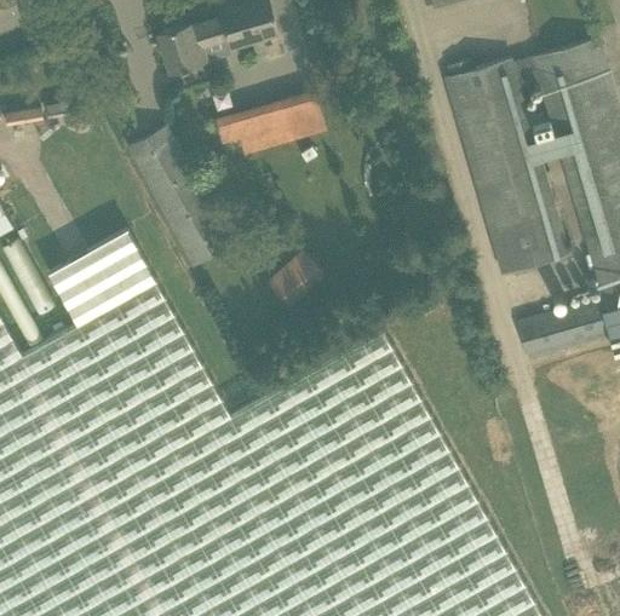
[(229,53),(281,38),(269,0),(264,0),(219,15),(220,19),(191,29),(190,26),(158,35),(170,74),(208,62),(204,49),(225,42),(229,53)]
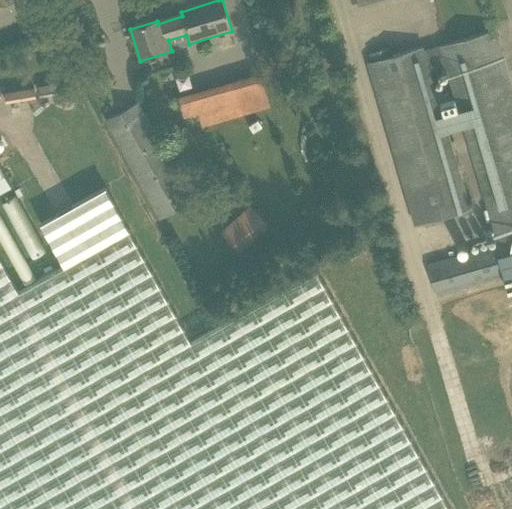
[(260,17),(254,18),(252,23),(253,28),(258,31),(263,29),(266,25),(264,19),(260,17)]
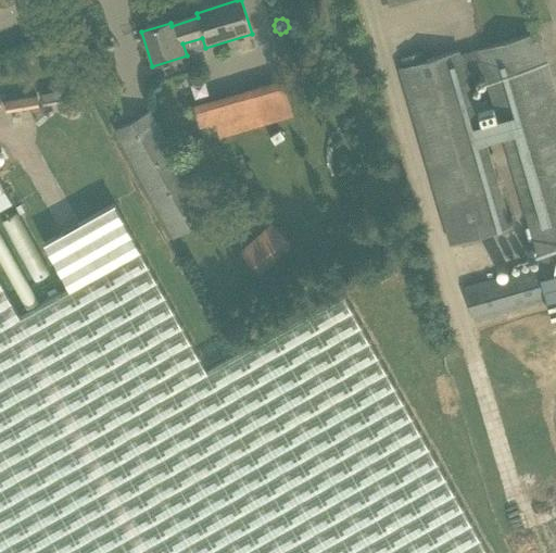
[(400,62),(402,68),(397,70),(449,248),(512,228),(467,79),(483,75),(540,266),(464,289),(474,324),(555,299),(555,95),(539,34),(460,57),(459,52),(421,63),(419,55),(400,62)]
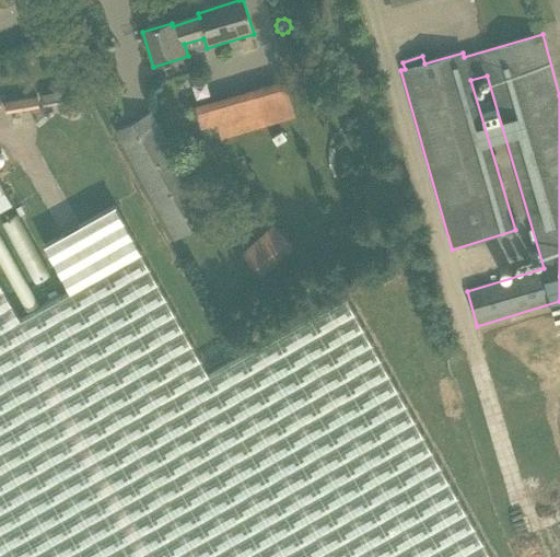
[(203,131),(213,129),(217,141),(295,119),(284,80),(196,105),(203,131)]
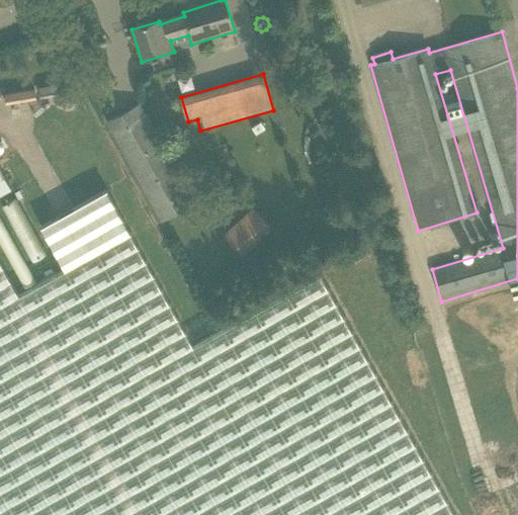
[(56,87),(38,90),(40,100),(58,97),(56,87)]
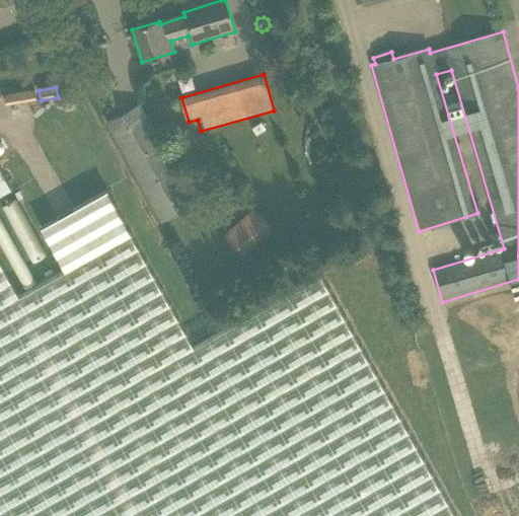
[(4,96),(5,107),(35,102),(34,91),(4,96)]
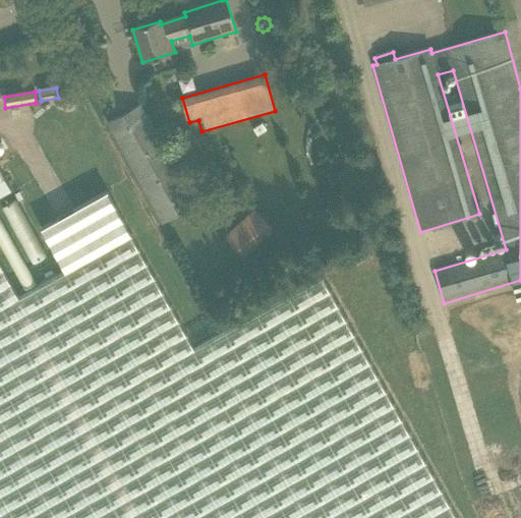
[(62,109),(72,108),(71,98),(61,99),(62,109)]
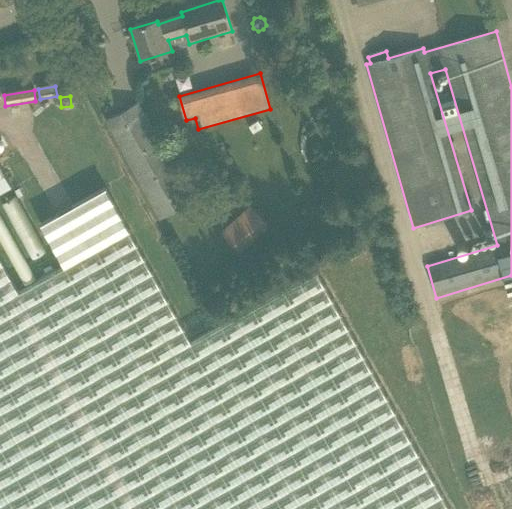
[(159,221),(191,204),(137,105),(105,122),(159,221)]
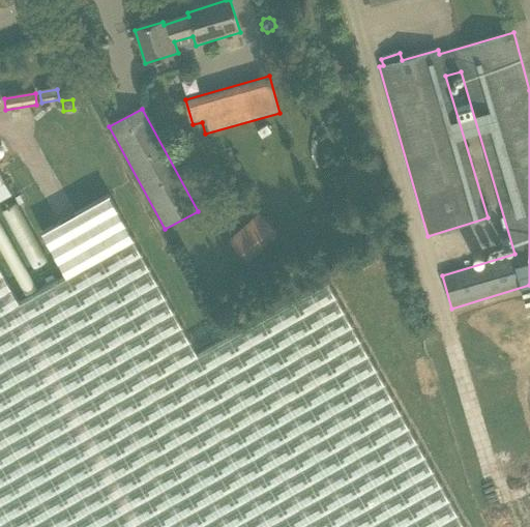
[(138,526),(17,305),(0,276),(0,201),(11,196),(0,175),(0,526),(138,526)]
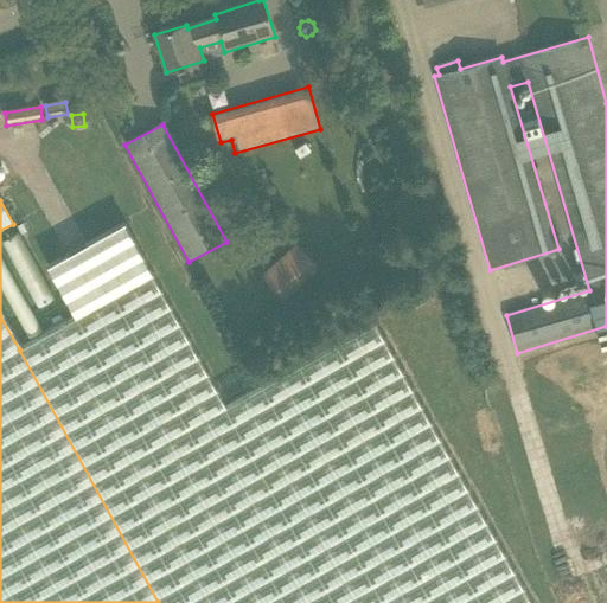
[(528,602),(375,324),(225,406),(153,276),(152,276),(125,225),(46,269),(75,319),(19,350),(158,602),(528,602)]
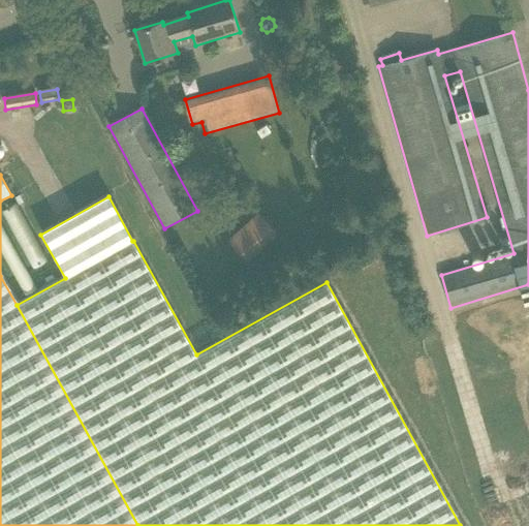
[(10,205),(1,211),(13,229),(23,223),(10,205)]
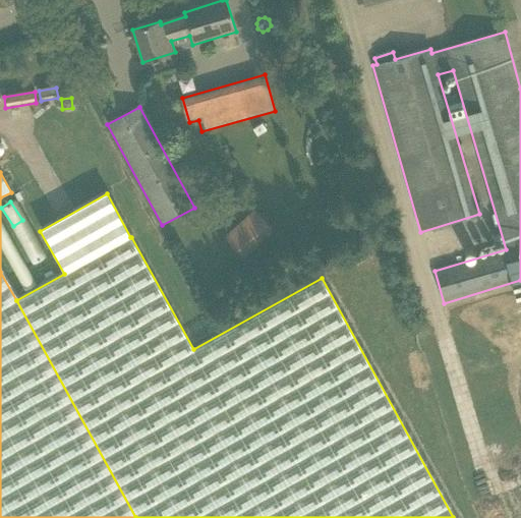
[(253,211),(223,238),(244,260),(274,233),(253,211)]
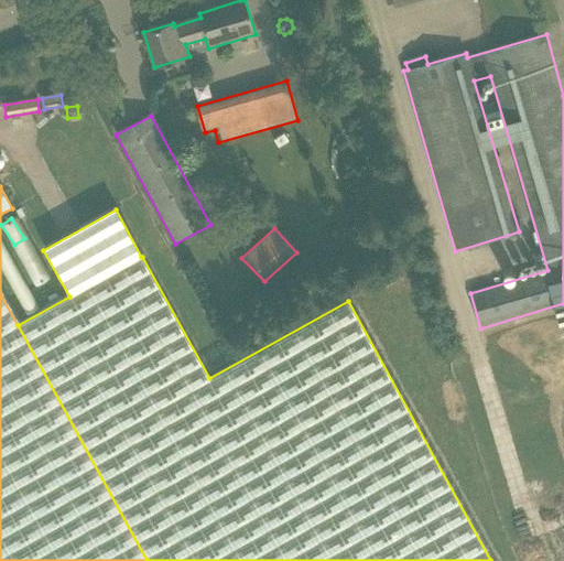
[(47,280),(34,245),(19,250),(32,286),(47,280)]
